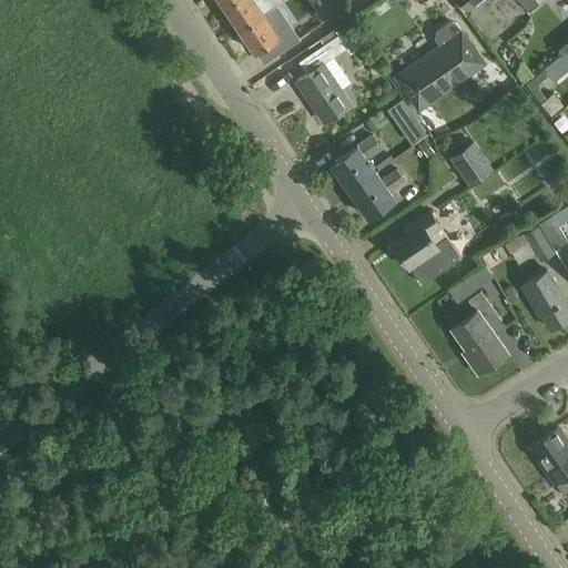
[(233,0),(224,7),(239,29),(279,2),(282,0),(233,0)]
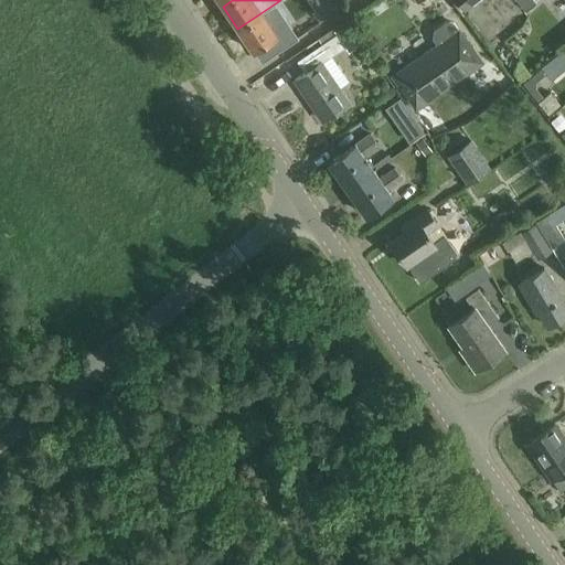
[(455,0),(465,11),(478,0),(455,0)]
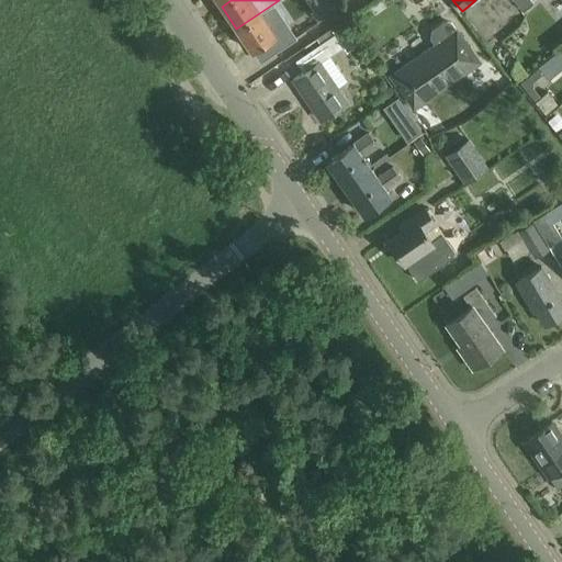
[(561,0),(514,0),(524,11),(534,2),(531,0),(561,0)]
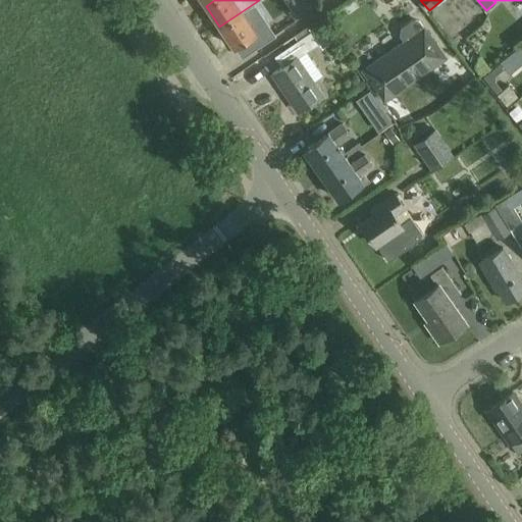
[(256,2),(219,27),(235,48),(238,46),(245,56),(277,34),(256,2)]
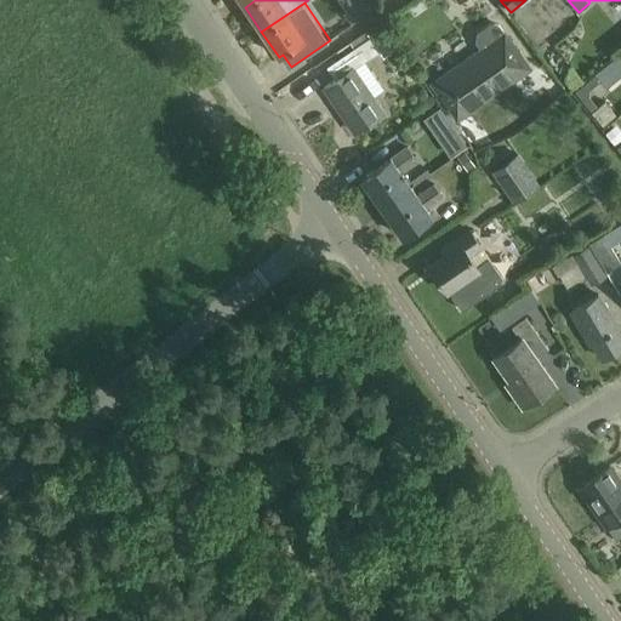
[(368,32),(371,38),(336,62),(343,74),(325,87),(355,132),(385,113),(353,68),(380,51),(383,56),(399,45),(383,21),(368,32)]
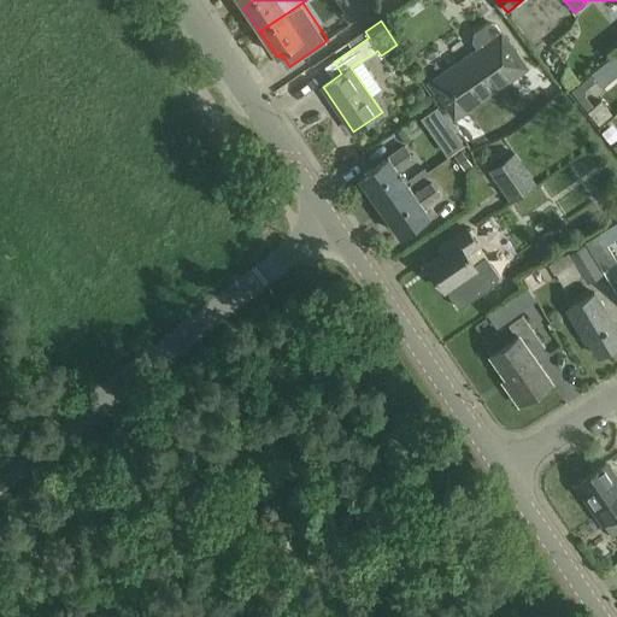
[(474,41),(480,51),(465,60),(432,84),(456,118),(477,103),(476,101),(482,97),(480,93),(507,74),(506,71),(521,60),(500,33),(499,34),(493,24),(489,23),(475,33),(474,41)]
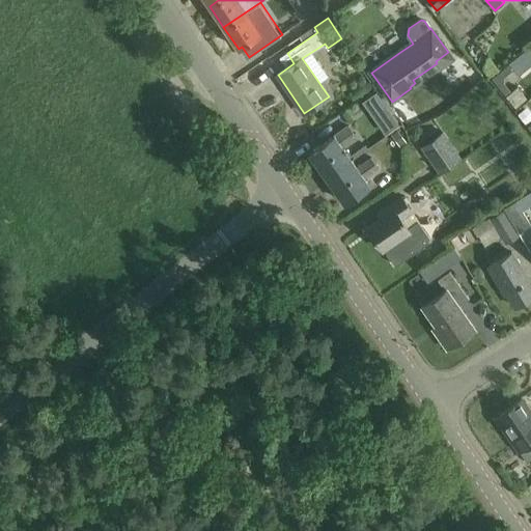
[(501,67),(509,80),(521,74),(512,60),(501,67)]
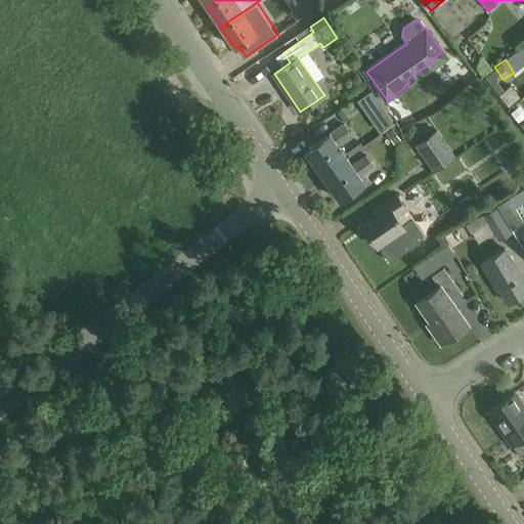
[(494,90),(505,83),(494,70),(485,77),(494,90)]
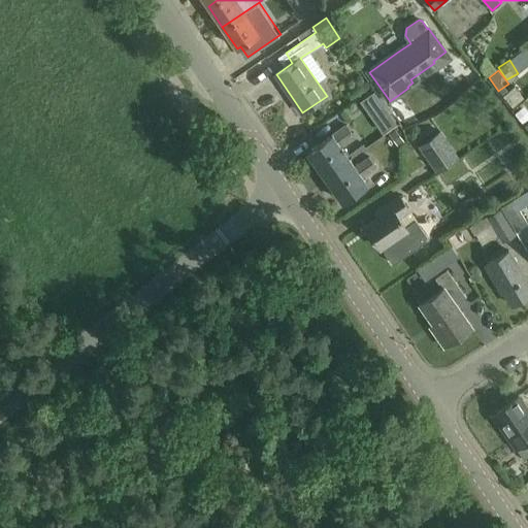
[(502,96),(512,107),(524,98),(514,87),(502,96)]
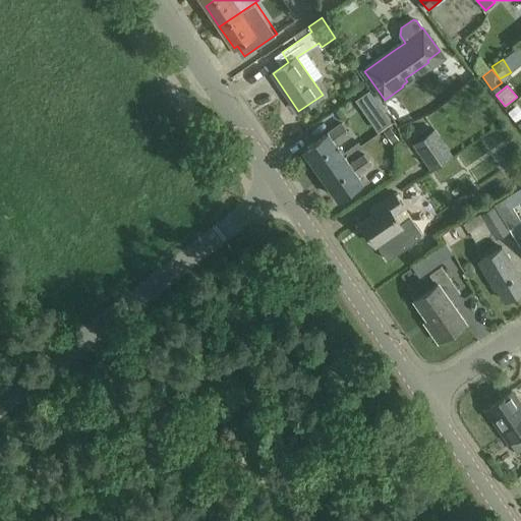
[(367,115),(381,106),(370,91),(356,100),(367,115)]
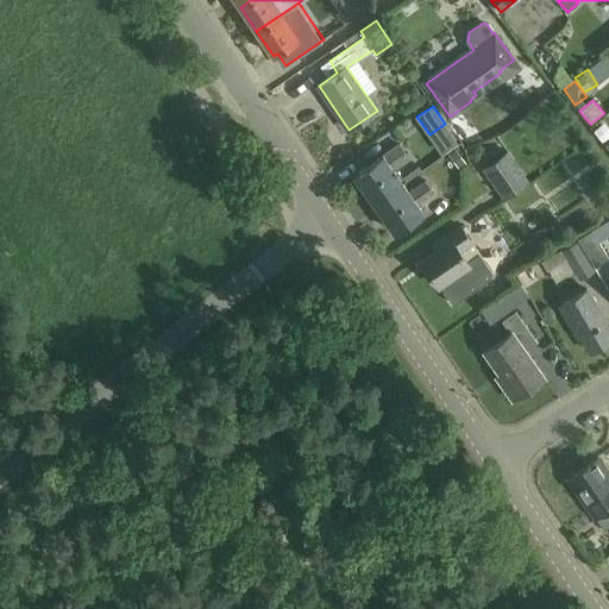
[(383,155),(383,156),(356,176),(375,203),(403,183),(395,170),(410,158),(400,143),(383,155)]
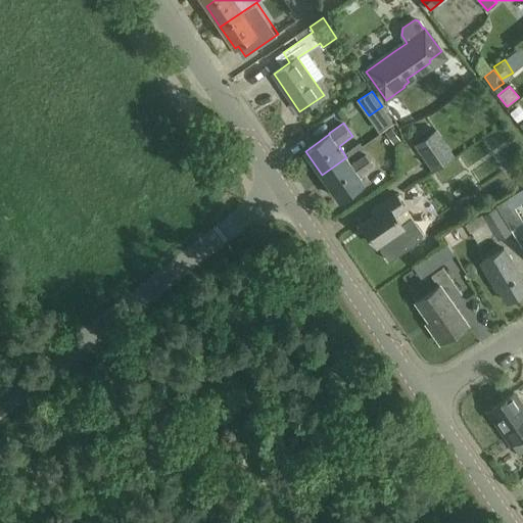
[(385,133),(393,143),(399,138),(392,128),(385,133)]
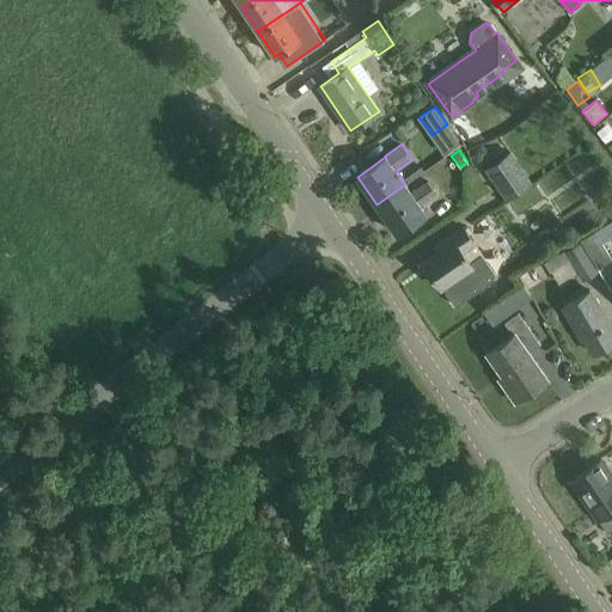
[(532,182),(510,152),(485,170),(507,200),(532,182)]
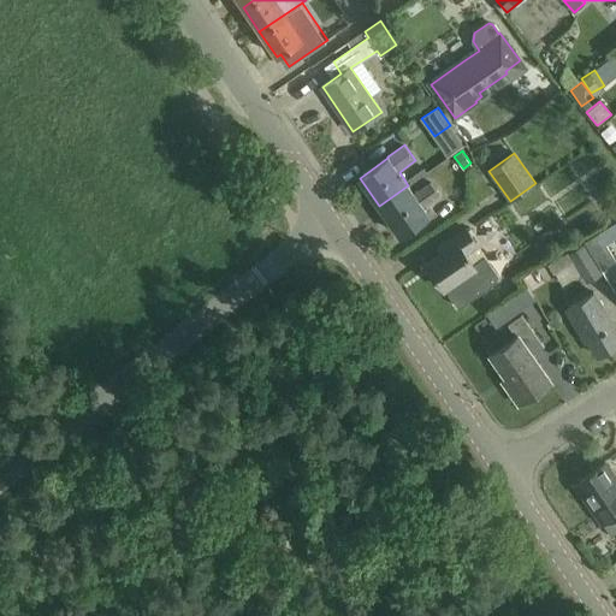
[(414,194),(408,185),(379,206),(401,235),(428,214),(424,207),(439,196),(431,183),(414,194)]
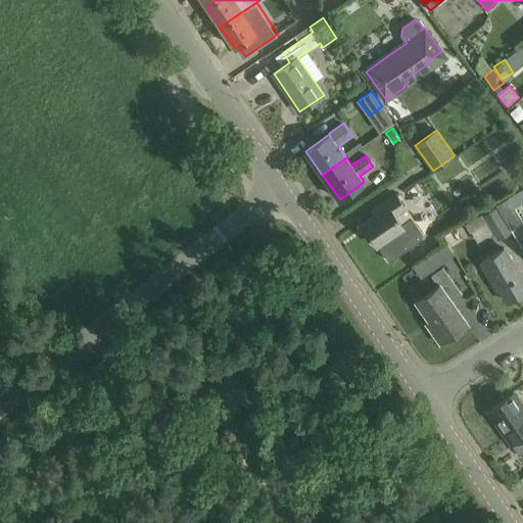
[(374,240),(401,221),(397,216),(408,208),(397,195),(373,211),(375,215),(362,223),(374,240)]
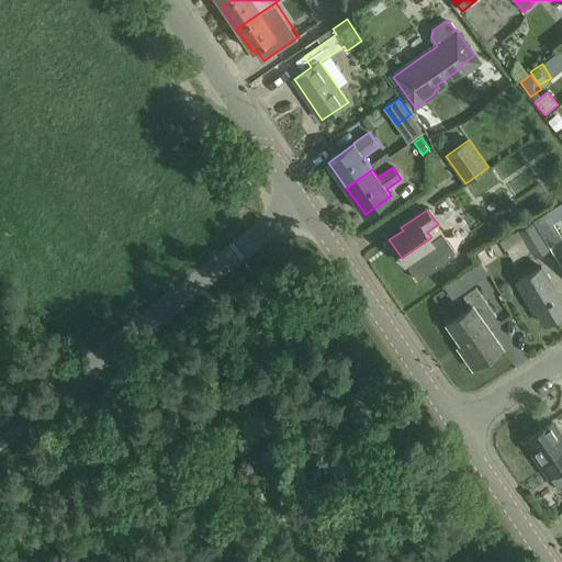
[(550,246),(561,238),(546,213),(534,221),(550,246)]
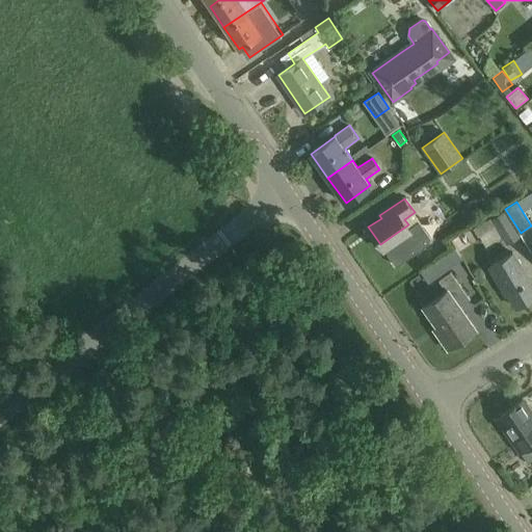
[(507,244),(519,238),(503,211),(474,229),(479,237),(480,236),(486,246),(502,237),(507,244)]
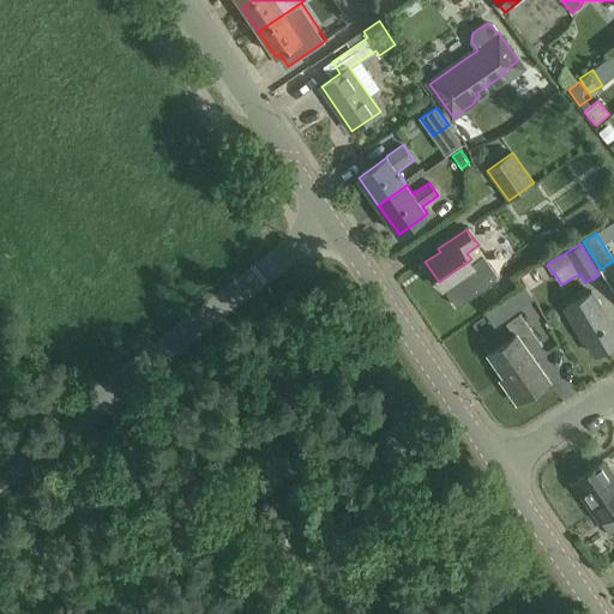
[(475,265),(471,259),(439,282),(457,306),(499,278),(486,258),(475,265)]
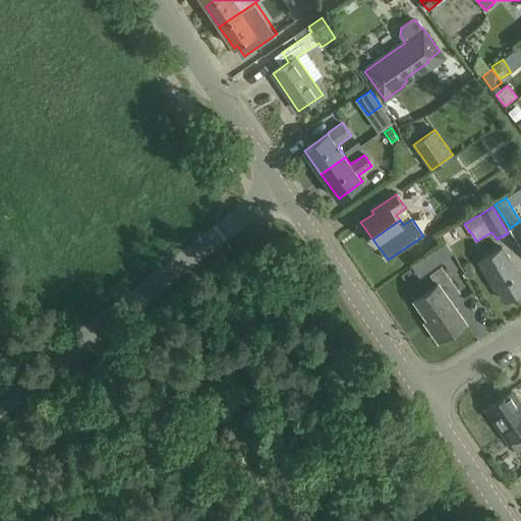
[(494,281),(506,301),(520,291),(520,277),(503,247),(479,262),(491,282),(494,281)]
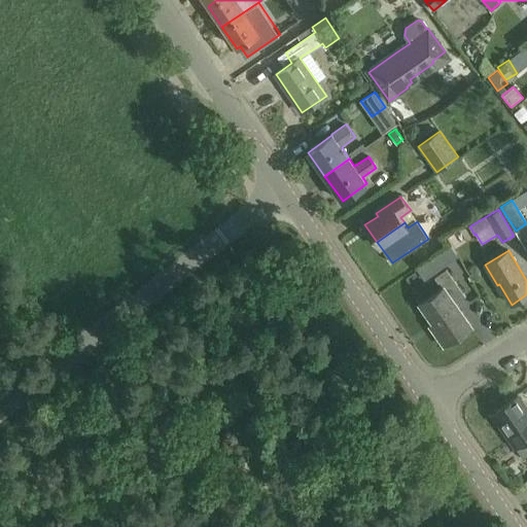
[(424,280),(436,271),(429,261),(417,270),(424,280)]
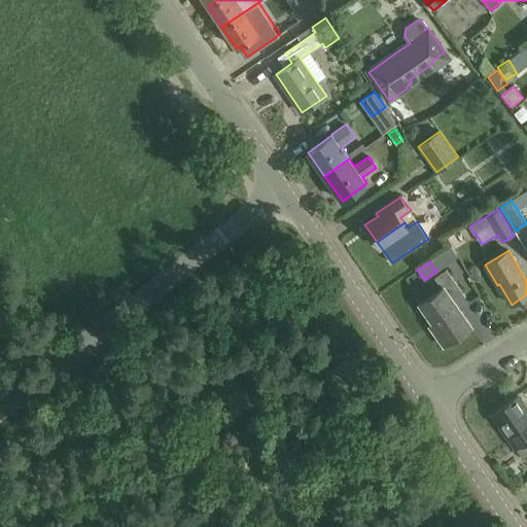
[(434,278),(443,288),(420,304),(437,328),(434,330),(445,346),(471,326),(455,304),(465,296),(446,270),(434,278)]
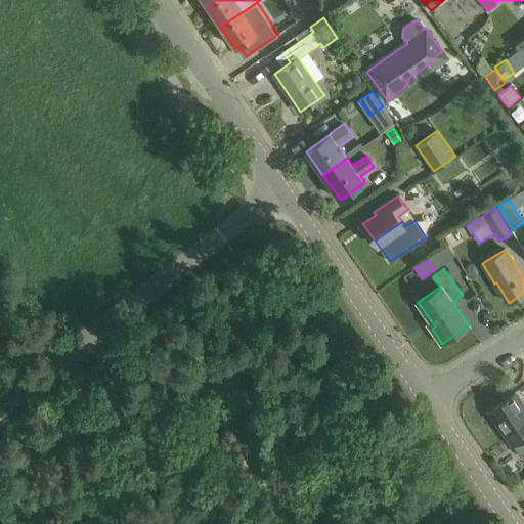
[(489,411),(513,445),(523,437),(523,406),(515,393),(489,411)]
